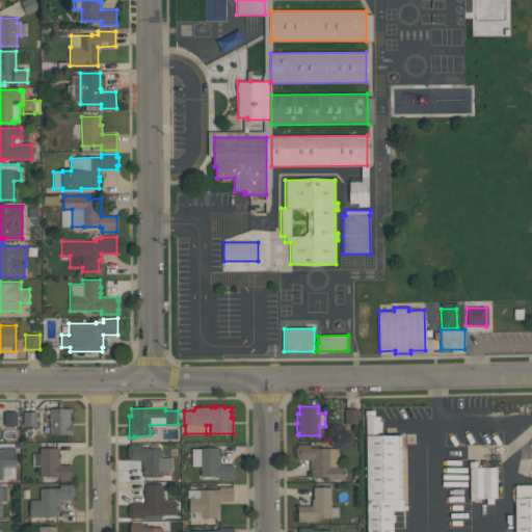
[(72,408),(72,413),(70,413),(70,420),(72,420),(72,434),(68,434),(68,433),(49,433),(49,408),(72,408)]
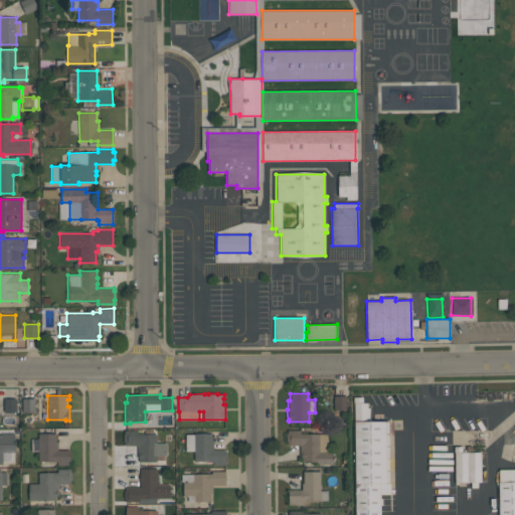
[(346,396),(346,409),(333,409),(334,395),(346,396)]
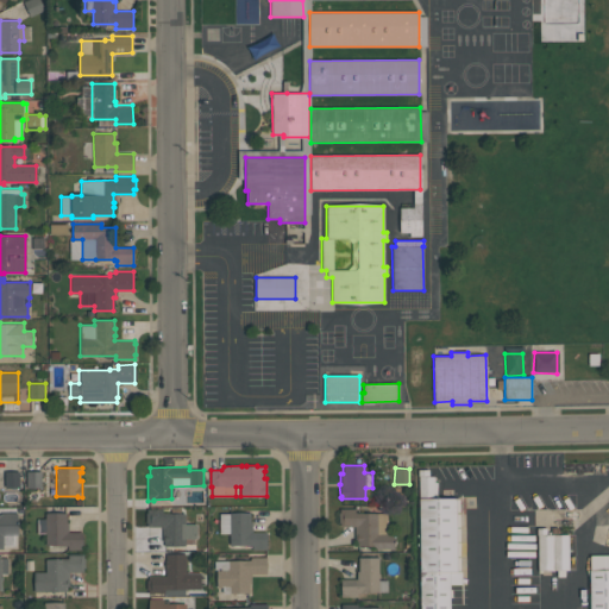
[(419,608),(419,476),(418,476),(418,469),(429,469),(429,476),(434,476),(434,482),(437,482),(437,498),(456,498),(456,572),(460,572),(462,585),(450,585),(450,608),(419,608)]
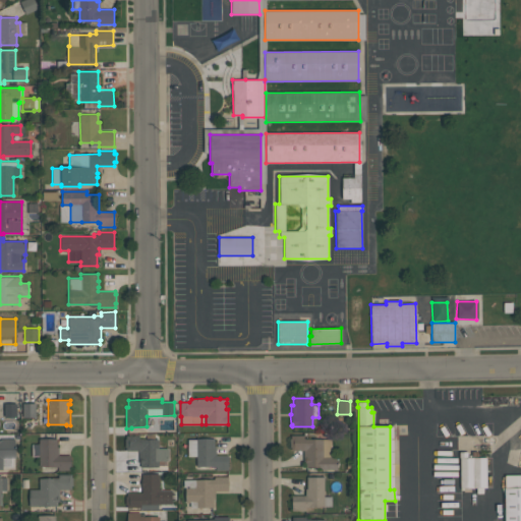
[(16,403),(16,417),(4,417),(3,403),(16,403)]
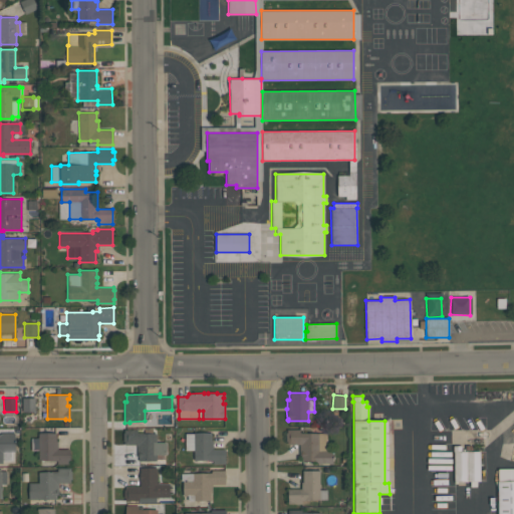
[(35,398),(35,412),(22,412),(22,398),(35,398)]
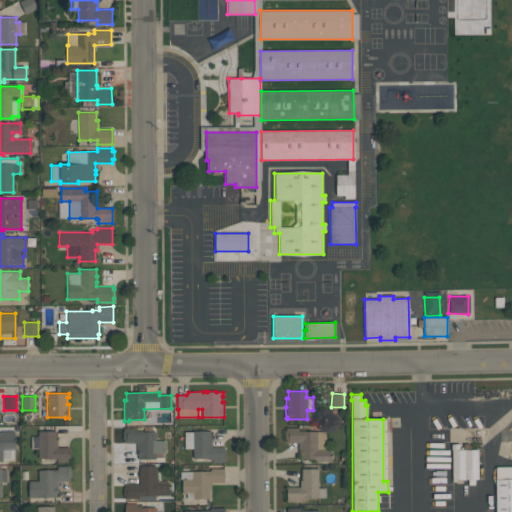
[(331,461),(316,462),(316,458),(298,459),(298,442),(286,443),(285,439),(284,439),(284,431),(285,431),(285,428),(299,427),(299,431),(304,431),(325,431),(326,449),(331,449),(331,461)]
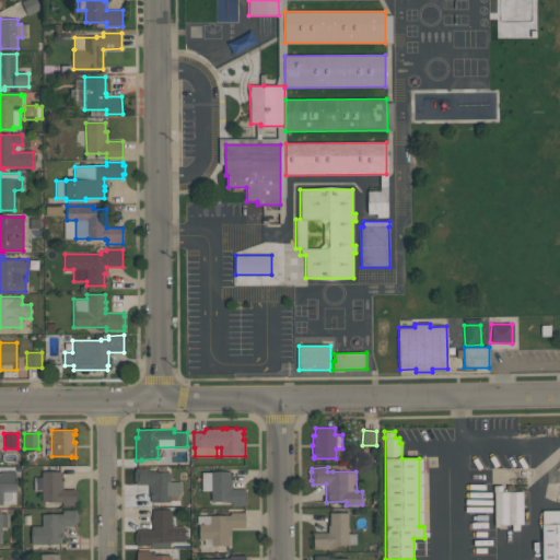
[(179,500),(170,500),(170,504),(151,504),(151,498),(149,498),(149,485),(136,485),(136,481),(133,480),(133,471),(136,468),(149,468),(149,471),(158,471),(158,473),(171,473),(171,481),(181,481),(181,496),(179,496),(179,500)]
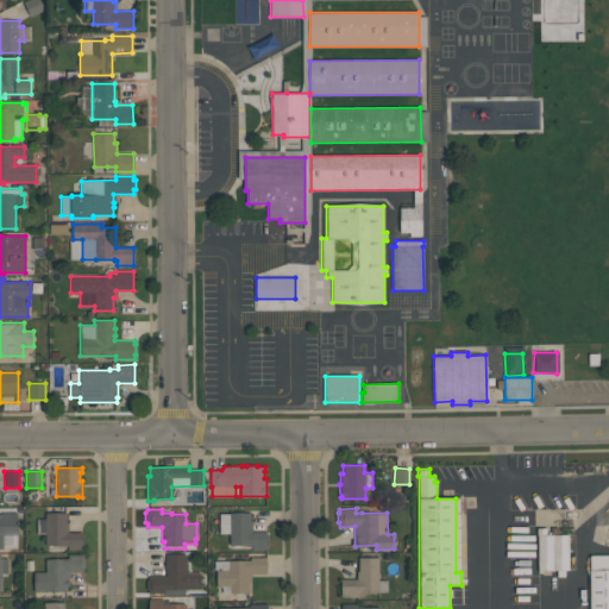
[(18,513),(18,535),(14,535),(14,546),(2,546),(2,548),(0,548),(0,514),(1,514),(1,513),(18,513)]
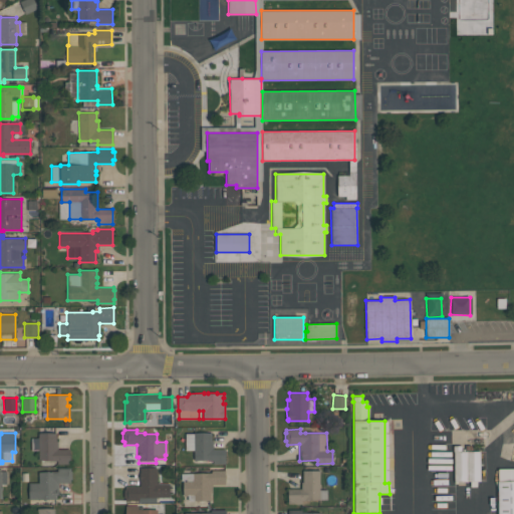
[(38,460),(38,433),(56,433),(56,441),(57,441),(57,449),(69,449),(69,464),(57,464),(57,461),(53,461),(53,460),(38,460)]
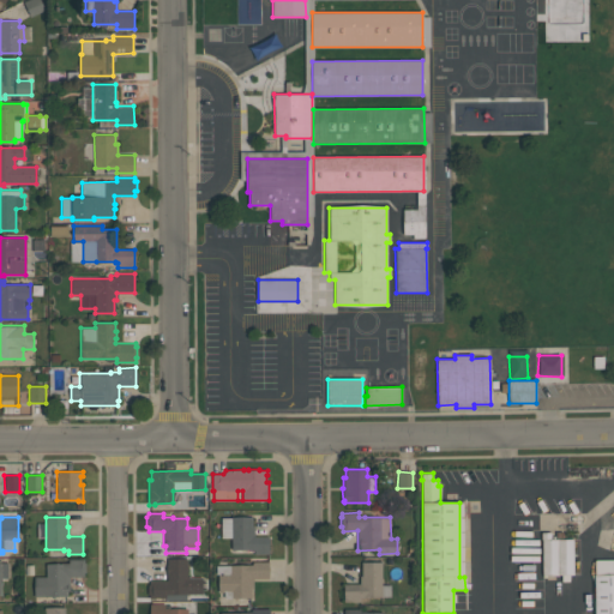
[(252,517),(252,527),(254,527),(254,536),(269,536),(268,554),(254,554),(254,551),(230,549),(232,539),(221,539),(221,517),(232,518),(232,517),(252,517)]
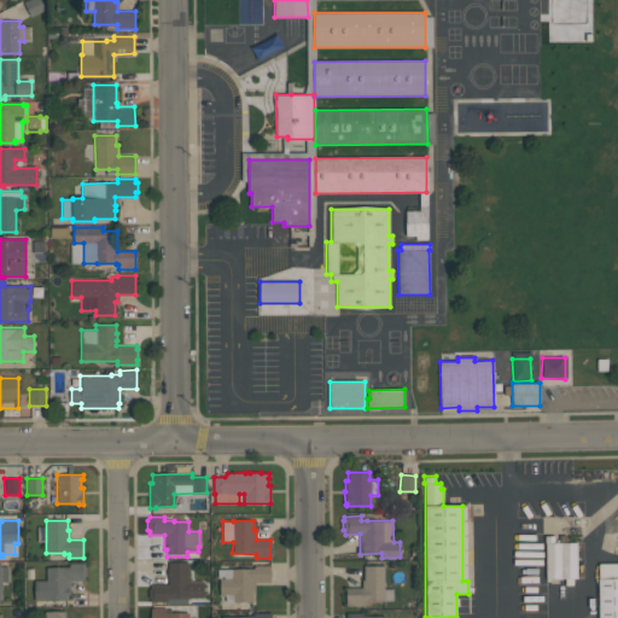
[(577,542),(577,578),(546,578),(546,542),(577,542)]
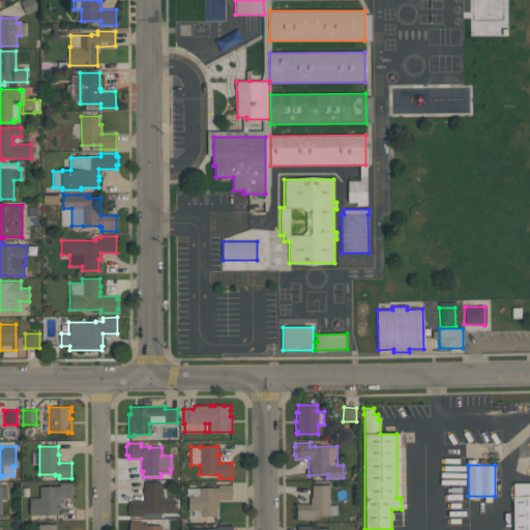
[(29,514),(29,498),(39,498),(39,487),(52,487),(52,486),(59,486),(59,482),(72,482),(72,486),(74,486),(74,495),(72,495),(72,498),(60,498),(60,510),(58,510),(58,514),(29,514)]
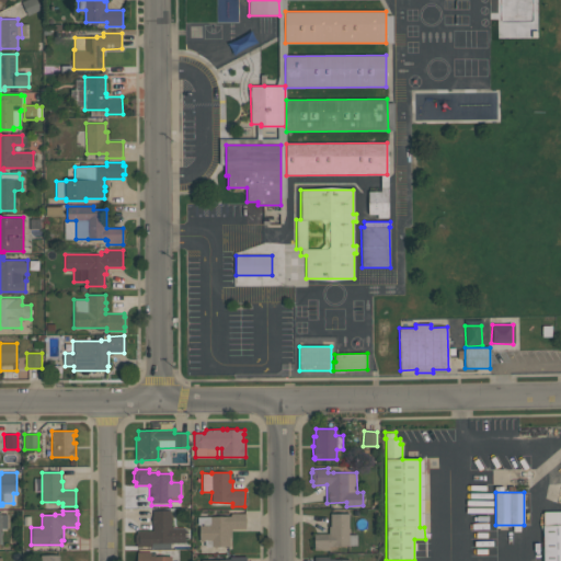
[(171,511),(171,528),(184,527),(184,542),(170,542),(170,548),(151,548),(151,546),(136,547),(136,544),(135,544),(135,534),(136,534),(136,530),(152,530),(152,511),(171,511)]
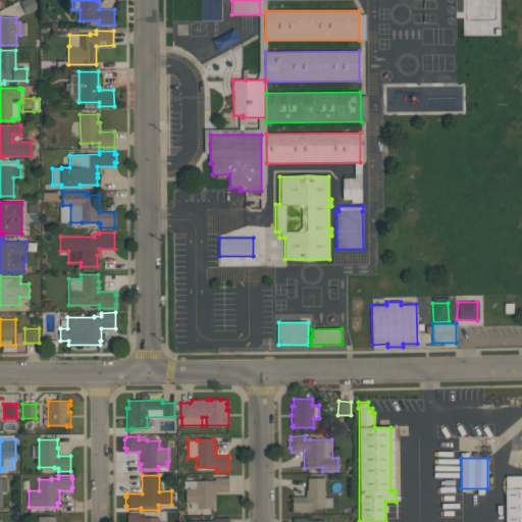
[(506,476),(521,475),(521,521),(505,521),(505,488),(506,488),(506,476)]
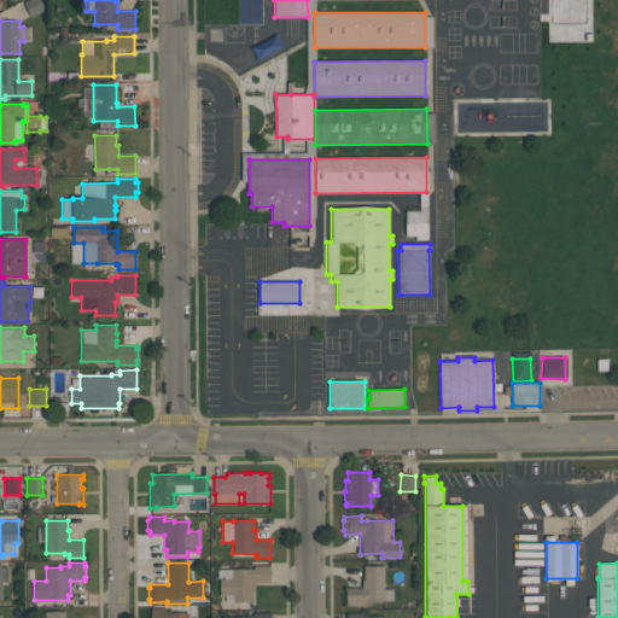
[(270,582),(255,582),(255,592),(252,592),(252,601),(231,601),(231,596),(220,596),(220,578),(217,578),(217,569),(254,569),(254,565),(270,565),(270,582)]
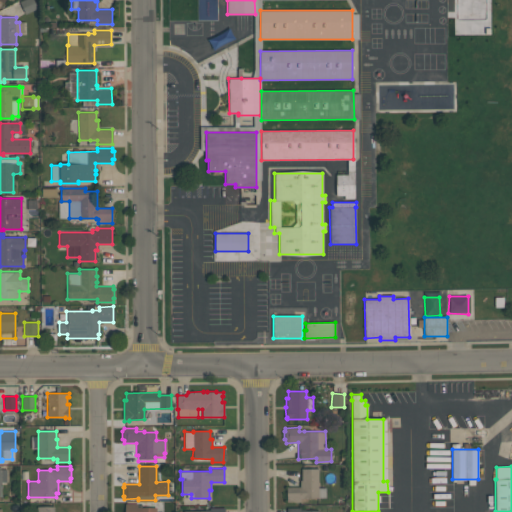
[(287,502),(287,487),(300,487),(300,480),(301,480),(301,469),(318,468),(318,488),(326,488),(326,498),(305,498),(305,502),(287,502)]
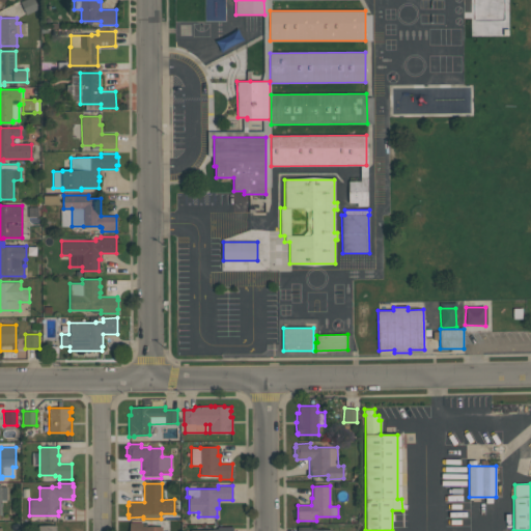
[(130,530),(130,522),(142,522),(142,526),(144,526),(162,526),(162,530),(130,530)]
